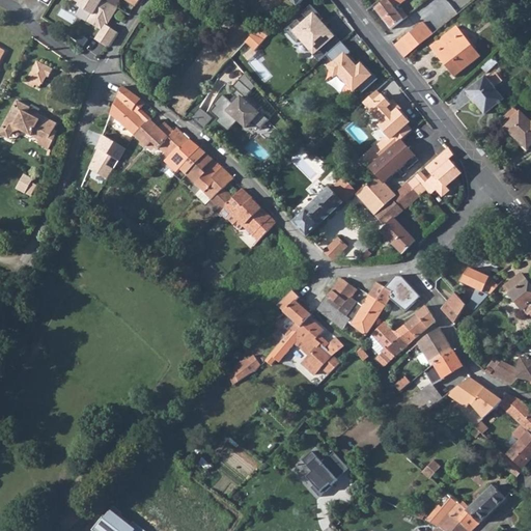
[(73,0),(81,4),(79,7),(92,15),(88,22),(104,30),(108,24),(105,23),(108,18),(111,19),(118,6),(108,1),(107,0),(73,0)]
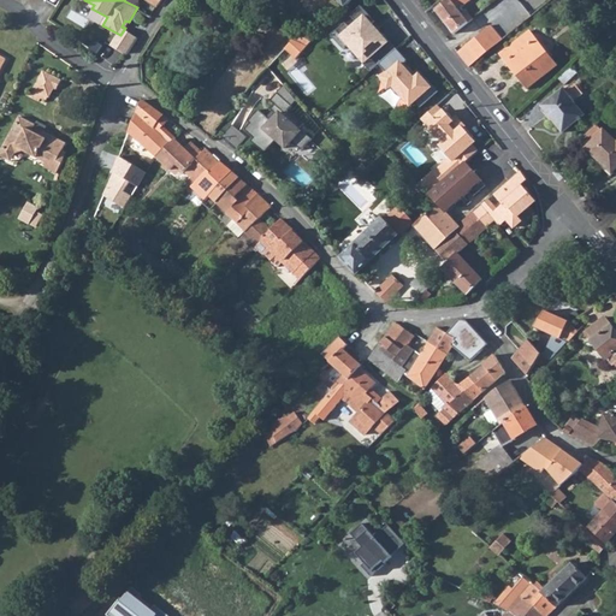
[(440,0),(432,7),(452,33),(472,18),(466,10),(461,13),(457,9),(469,0),(440,0)]
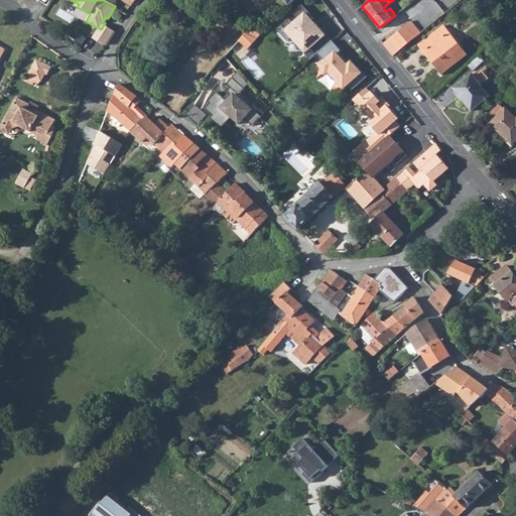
[(310,59),(317,53),(332,40),(320,28),(319,29),(311,20),(313,18),(302,5),(293,13),(299,19),(293,24),(289,19),(277,29),(288,41),(292,37),(300,46),(299,47),(310,59)]
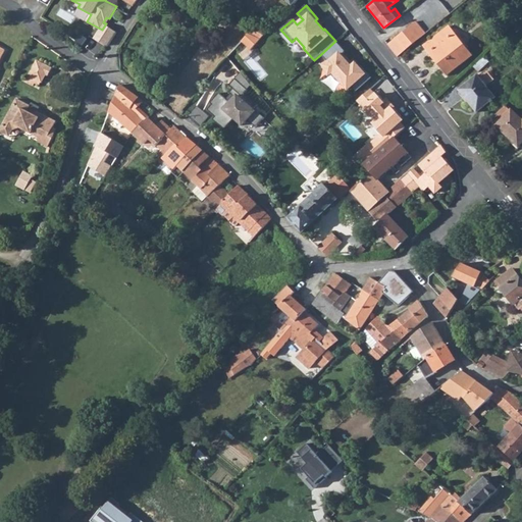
[(256,24),(250,32),(251,33),(261,40),(274,24),(269,20),(260,29),(256,24)]
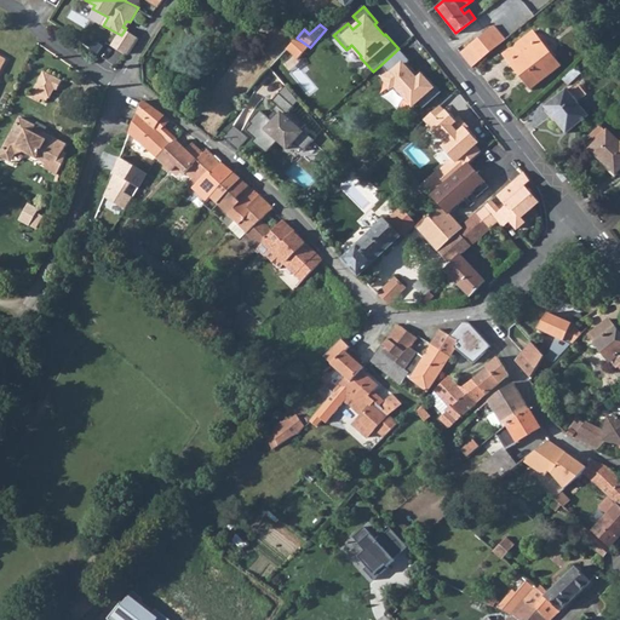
[(493,24),(460,52),(471,68),(505,40),(493,24)]
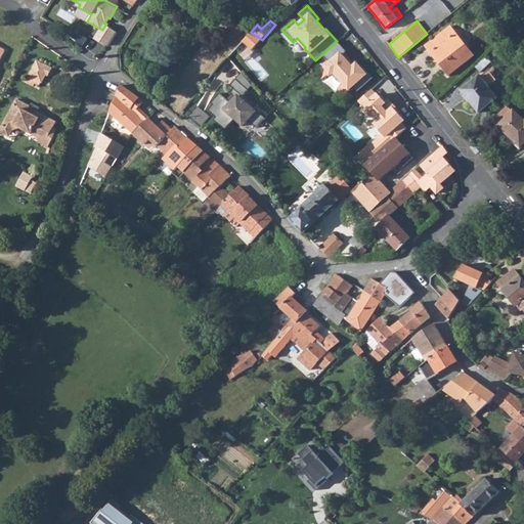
[(102,30),(97,39),(107,45),(111,45),(120,32),(106,24),(102,30)]
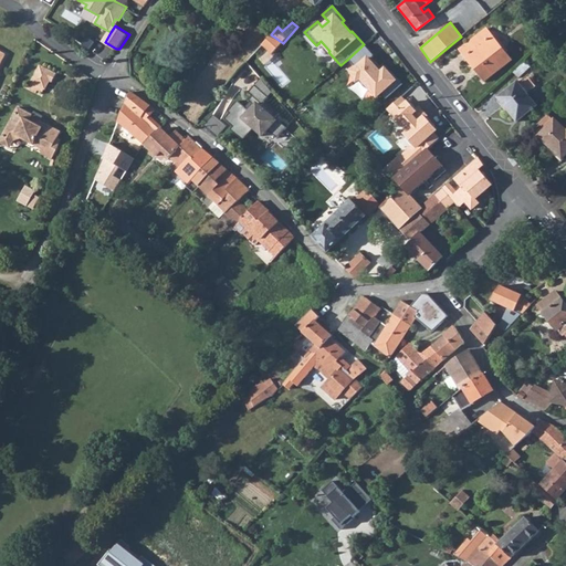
[(485,29),(459,49),(484,81),(510,61),(485,29)]
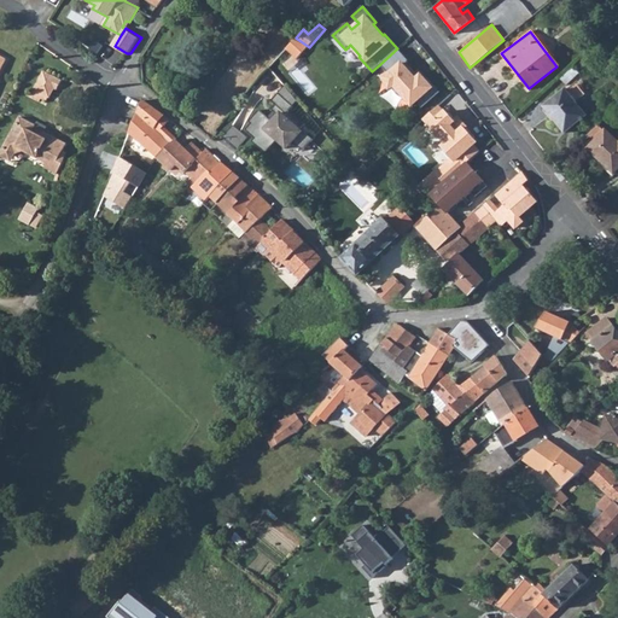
[(297,39),(289,47),(298,58),(309,47),(297,39)]
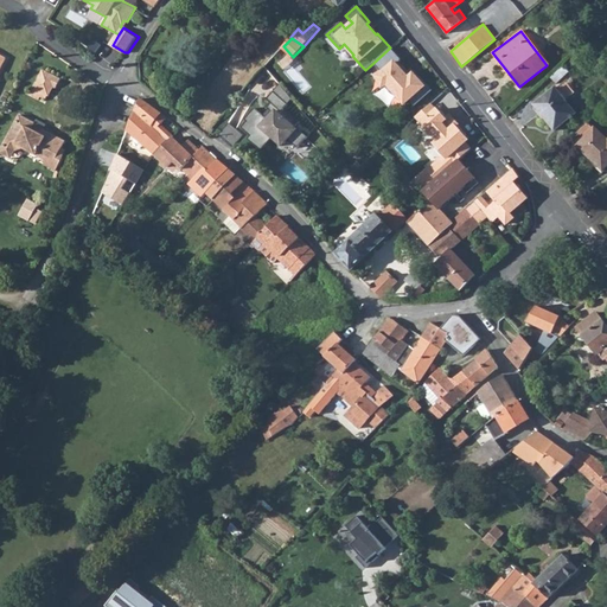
[(402,61),(390,48),(374,63),(383,74),(381,78),(391,82),(393,80),(400,88),(402,87),(411,97),(416,94),(421,100),(432,90),(420,77),(417,80),(414,75),(411,76),(400,63),(402,61)]
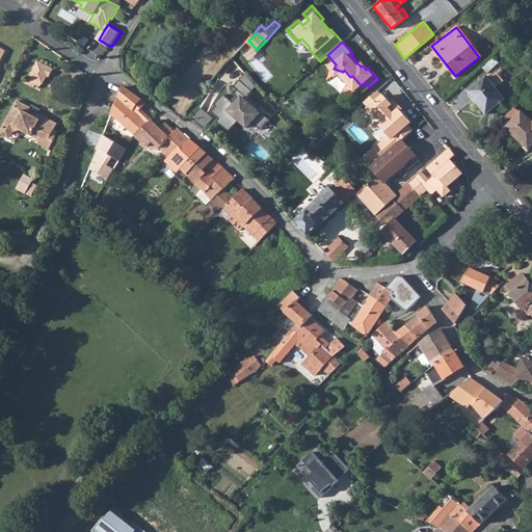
[(31,60),(23,75),(36,83),(46,65),(32,58),(31,60)]
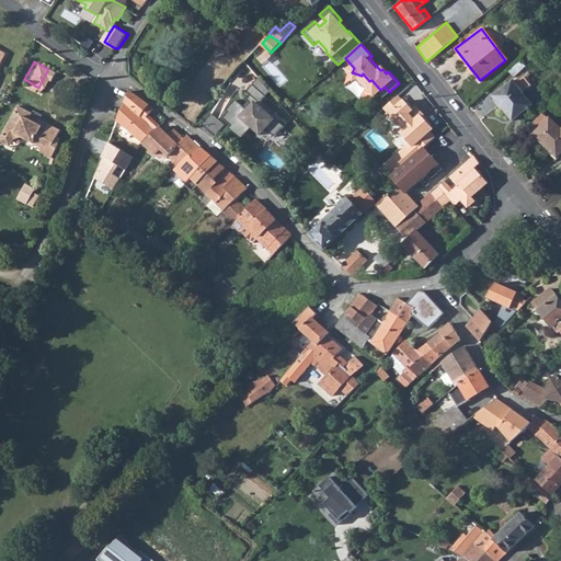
[(50,84),(59,91),(67,79),(58,73),(50,84)]
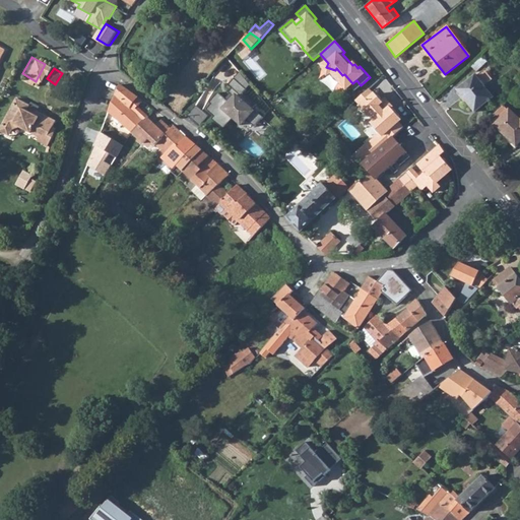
[(239,71),(234,77),(246,88),(250,83),(239,71)]
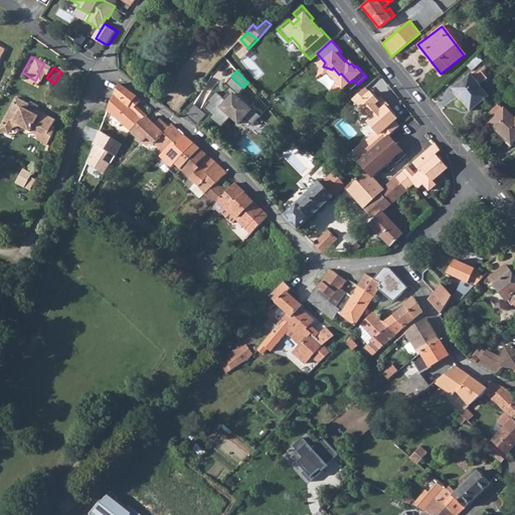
[(471,74),(453,89),(471,111),(488,98),(471,74)]
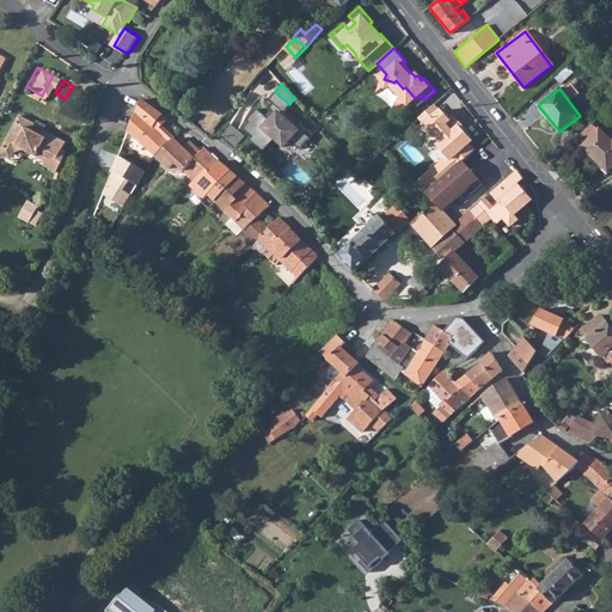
[(252,136),(249,139),(263,151),(274,138),(283,146),(289,140),(299,148),(310,138),(298,127),(301,122),(286,109),(289,104),(275,91),(268,99),(273,103),(268,108),(273,111),(267,117),(256,108),(246,120),(249,122),(243,128),(252,136)]
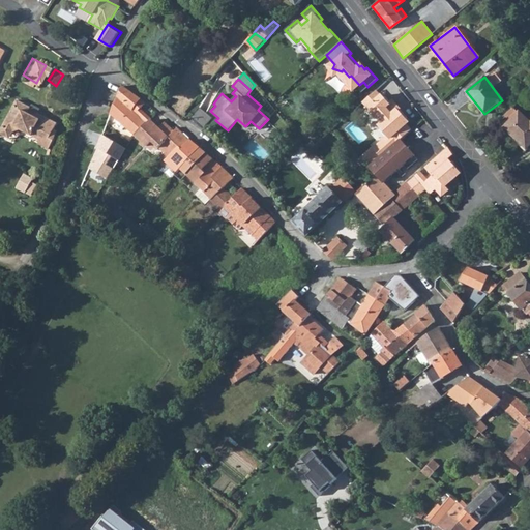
[(116,99),(110,115),(118,122),(124,127),(135,136),(147,123),(145,121),(138,114),(131,108),(140,98),(123,86),(121,87),(116,99)]
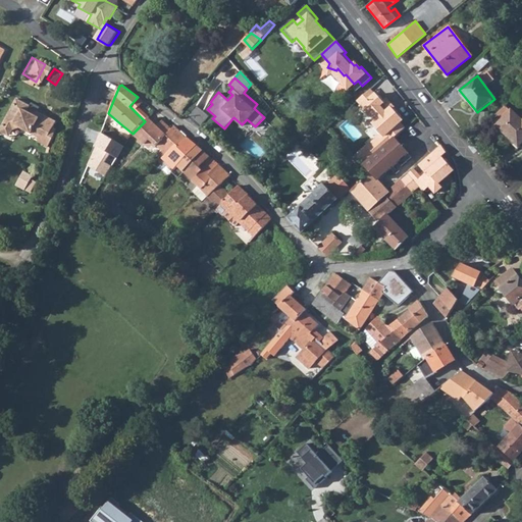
[(359,159),(365,165),(396,138),(405,129),(400,123),(403,120),(392,109),(394,107),(387,99),(383,103),(376,95),(362,107),(370,115),(373,112),(379,119),(374,124),(382,134),(368,147),(370,149),(359,159)]
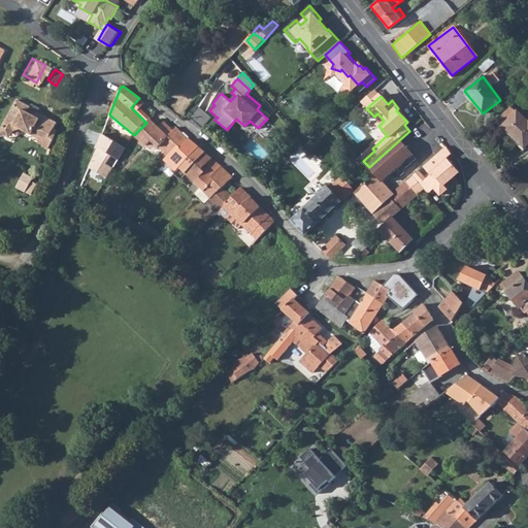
[(10,98),(0,116),(0,126),(6,130),(14,128),(34,138),(32,142),(42,149),(48,137),(43,135),(47,128),(51,122),(41,117),(39,120),(22,110),(25,105),(10,98)]
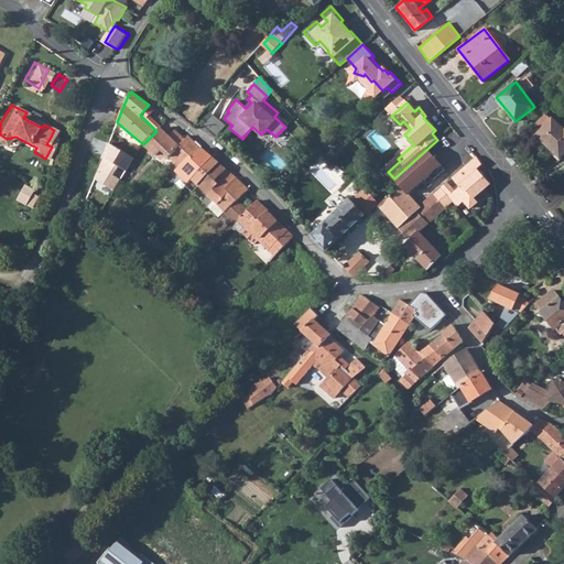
[(227,126),(214,114),(204,126),(216,138),(227,126)]
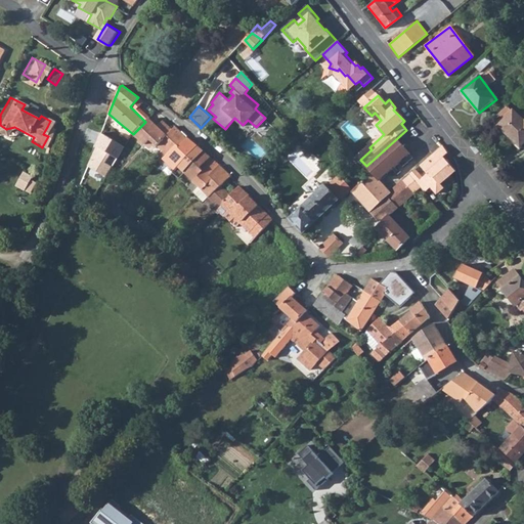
[(139,110),(136,113),(143,120),(146,116),(139,110)]
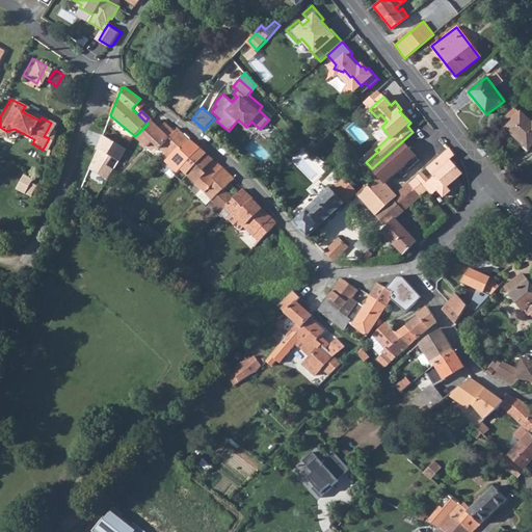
[(531,145),(531,123),(522,113),(506,129),(529,151),(531,145)]
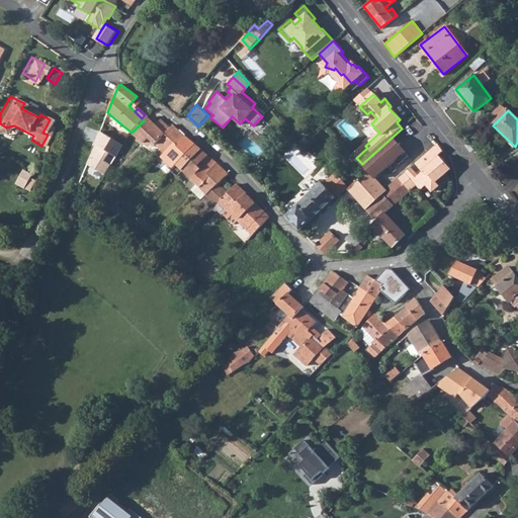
[(170,128),(161,119),(155,124),(147,117),(144,120),(132,133),(144,144),(148,140),(152,144),(155,147),(156,145),(162,151),(166,154),(175,145),(177,147),(186,137),(173,125),(170,128)]
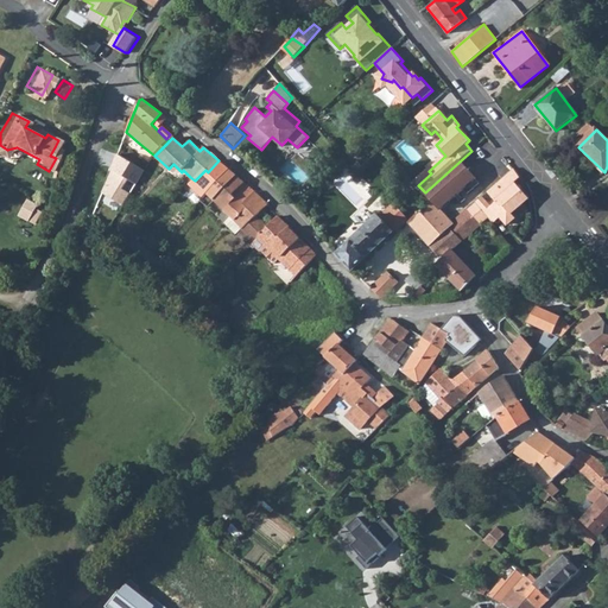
[(116,154),(102,194),(124,207),(131,195),(124,191),(130,181),(137,185),(145,171),(116,154)]
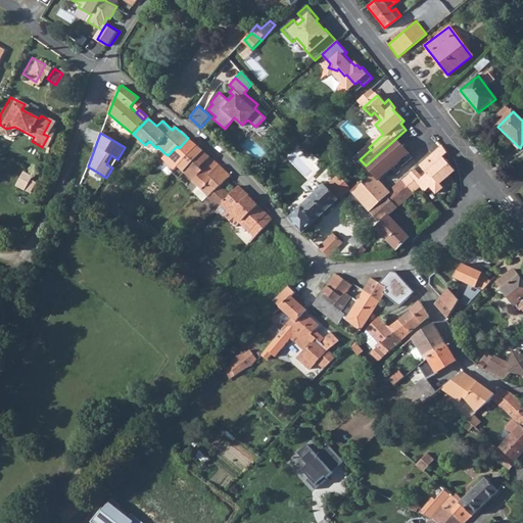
[(163,152),(159,156),(176,170),(179,167),(197,145),(188,138),(179,148),(177,146),(168,155),(163,152)]
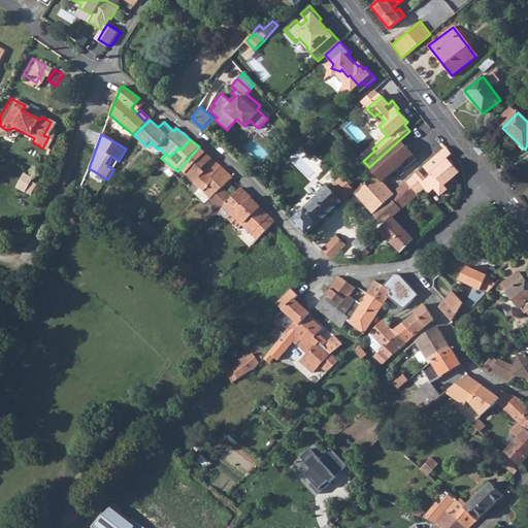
[(400,139),(369,167),(376,174),(384,183),(414,155),(400,139)]
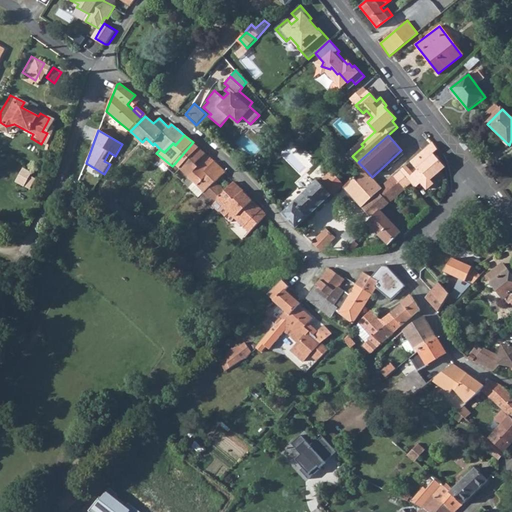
[(193,142),(175,163),(182,168),(199,148),(193,142)]
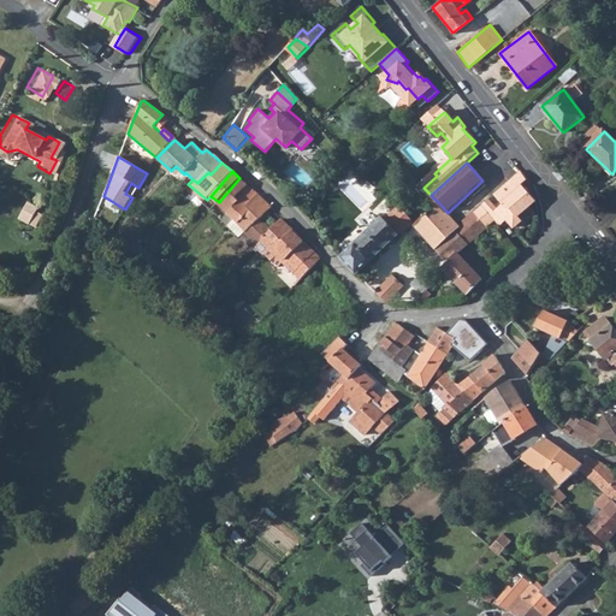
[(503,205),(498,209),(507,219),(514,227),(522,220),(519,217),(537,201),(522,185),(527,181),(520,171),(508,183),(495,195),(503,205)]
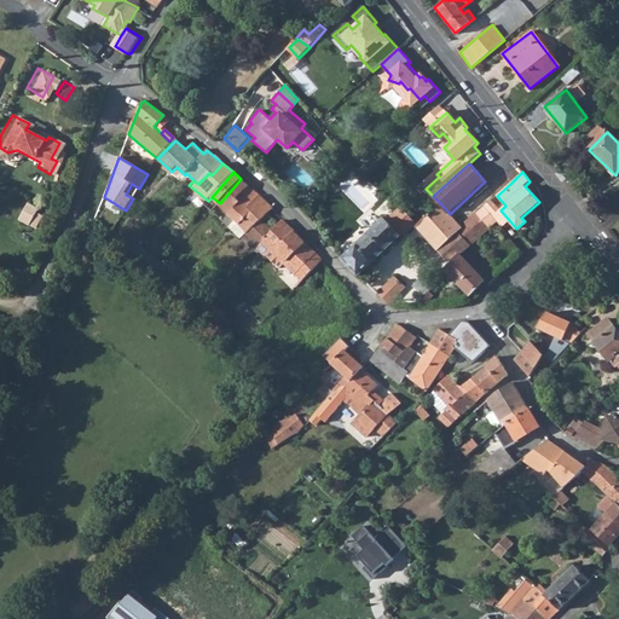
[(423,185),(426,189),(439,177),(437,174),(435,173),(423,185)]
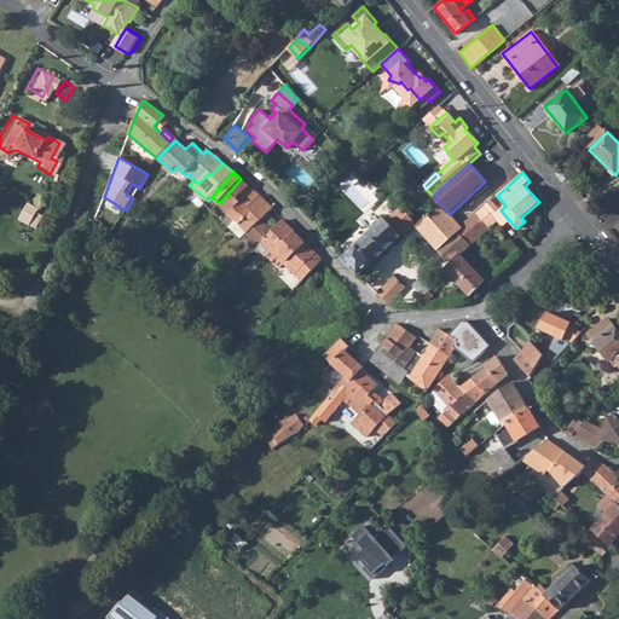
[(241,179),(220,203),(230,213),(241,202),(236,197),(248,185),(241,179)]
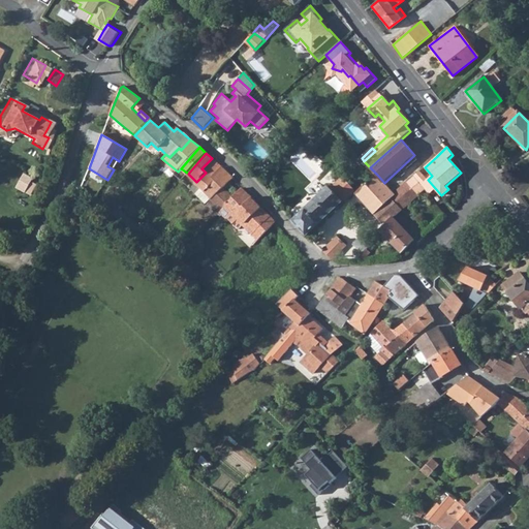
[(196,182),(192,187),(196,190),(200,186),(206,190),(205,192),(211,199),(220,188),(222,187),(222,188),(231,179),(234,178),(212,158),(201,168),(206,173),(196,182)]
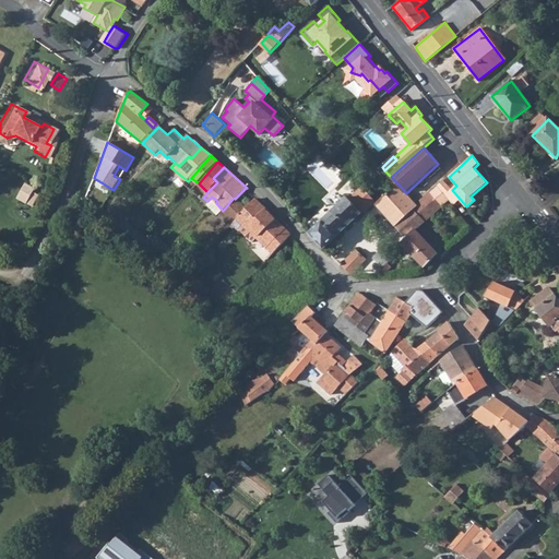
[(443,180),(437,187),(450,201),(453,205),(460,199),(452,190),(443,180)]
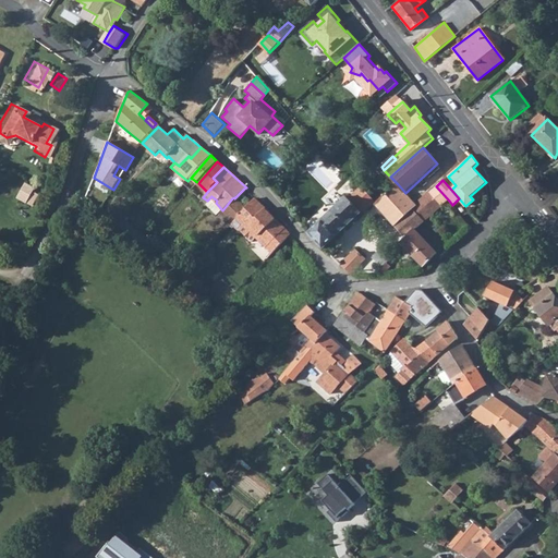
[(388,193),(376,204),(405,238),(414,230),(424,221),(412,208),(416,205),(411,199),(405,193),(398,184),(388,193)]
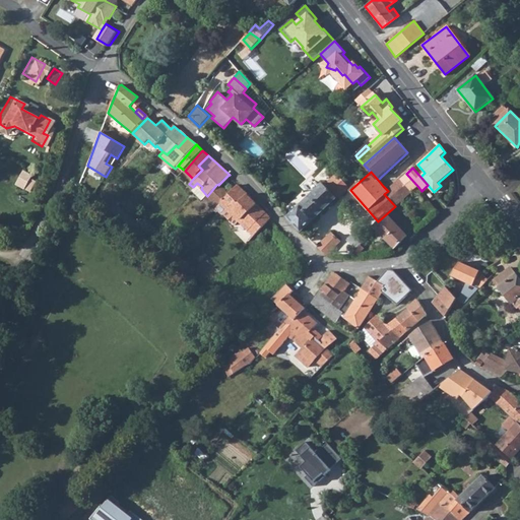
[(294,212),(288,217),(302,232),(307,226),(333,201),(348,187),(338,173),(325,184),(324,183),(294,212)]
